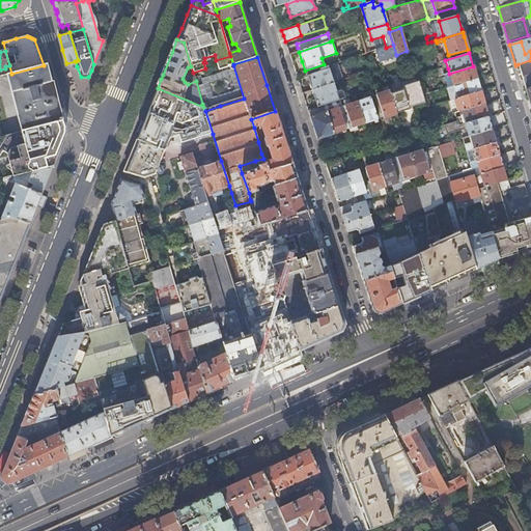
[(530,87),(530,60),(518,64),(526,89),(530,87)]
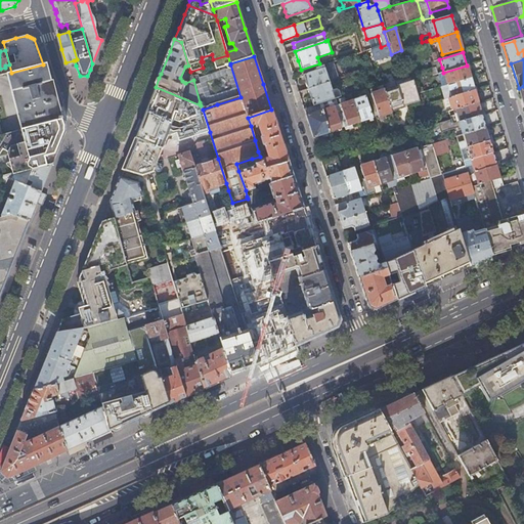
[(338,80),(333,62),(323,66),(330,82),(338,80)]
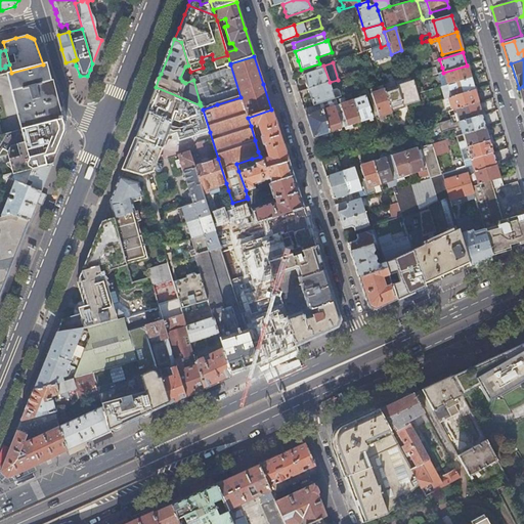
[(9,73),(24,128),(62,118),(59,110),(56,103),(54,94),(46,73),(43,64),(11,73),(9,73)]
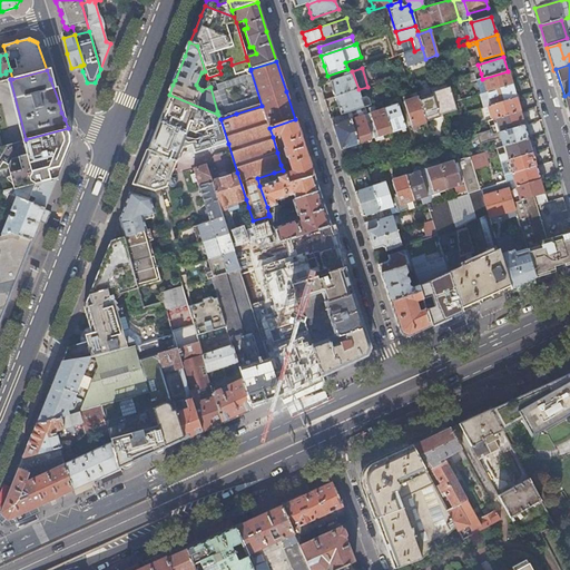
[(210,87),(217,111),(234,106),(236,114),(262,106),(251,70),(209,84),(210,87)]
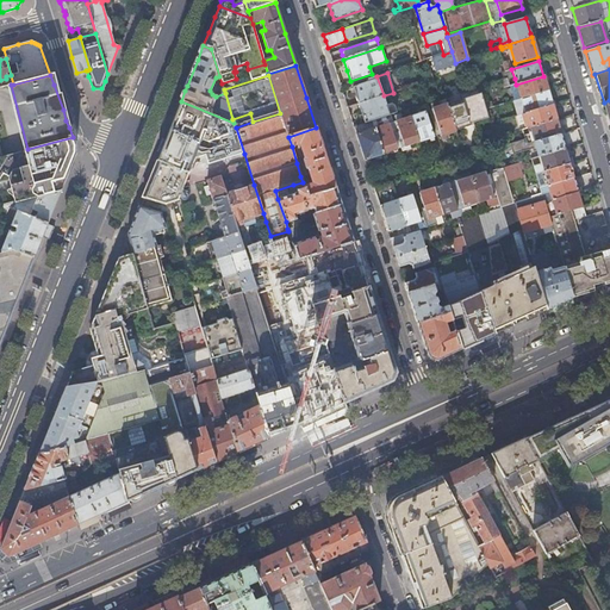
[(377,76),(367,79),(368,82),(353,87),(355,94),(358,104),(384,95),(377,76)]
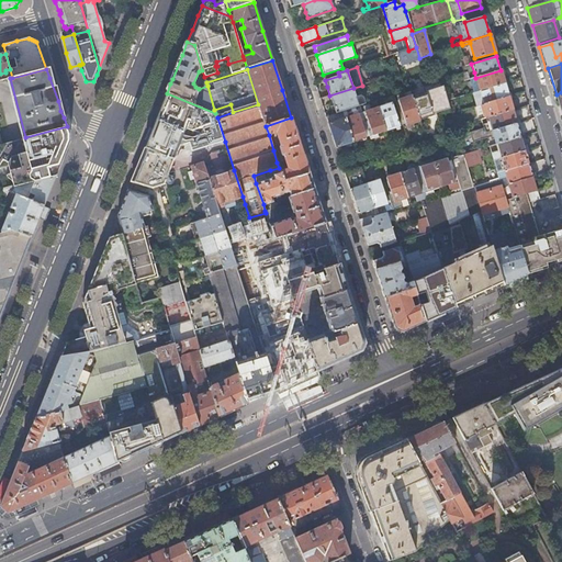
[(475,78),(480,91),(504,83),(501,70),(475,78)]
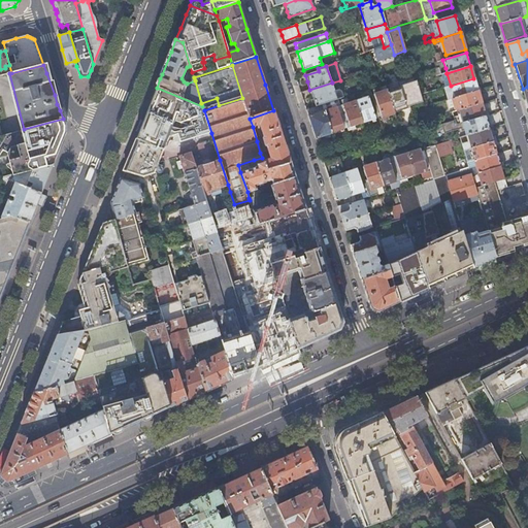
[(21,130),(24,129),(9,73),(6,74),(21,130)]
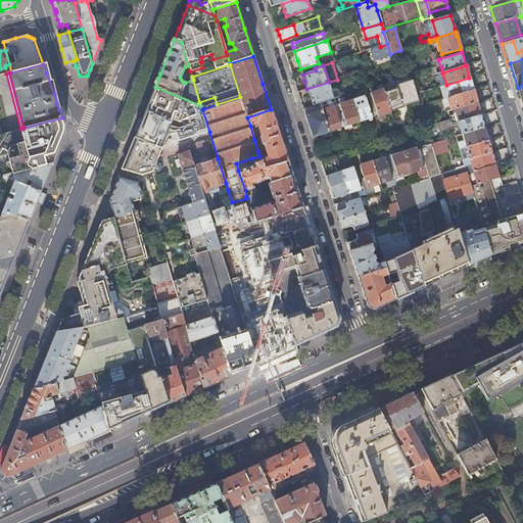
[(469,78),(446,85),(450,97),(473,90),(469,78)]
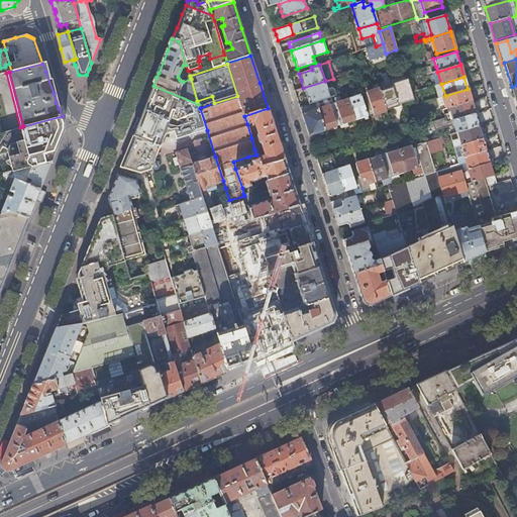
[(334,90),(331,89),(327,90),(325,81),(303,88),(307,99),(309,105),(315,103),(328,99),(331,98),(336,97),(334,90)]
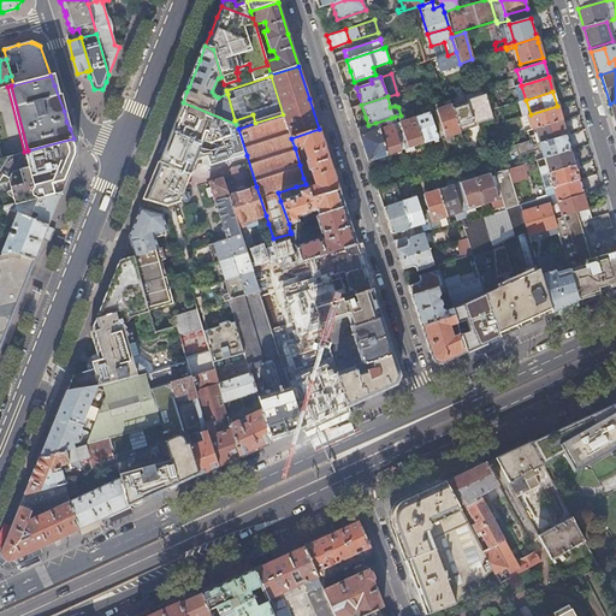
[(466,101),(451,106),(460,131),(474,126),(466,101)]
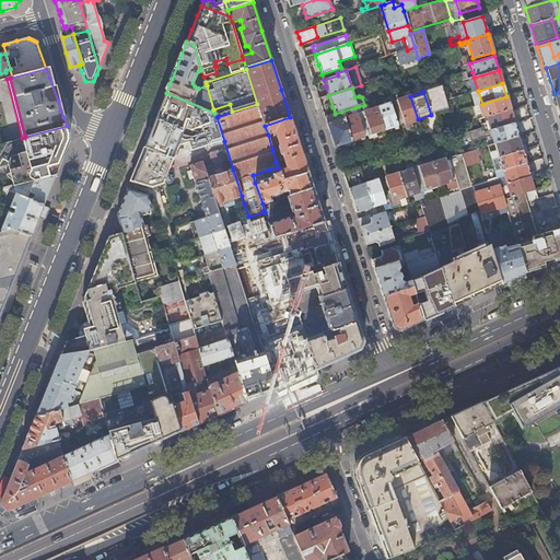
[(143,148),(130,182),(151,187),(162,184),(177,146),(182,144),(184,152),(189,150),(190,152),(224,141),(217,117),(214,113),(166,93),(143,148)]
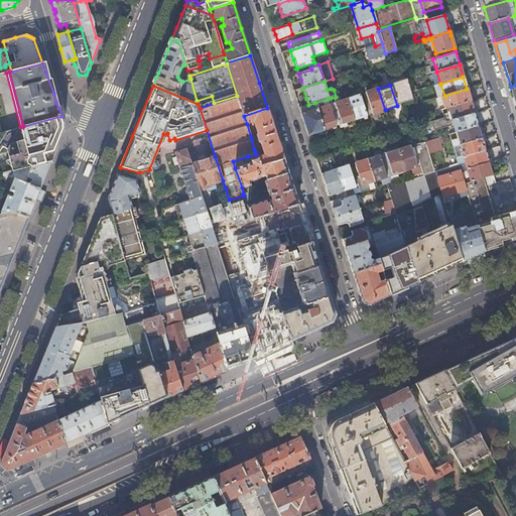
[(364,89),(366,93),(373,114),(379,112),(385,110),(378,89),(373,91),(371,87),(364,89)]
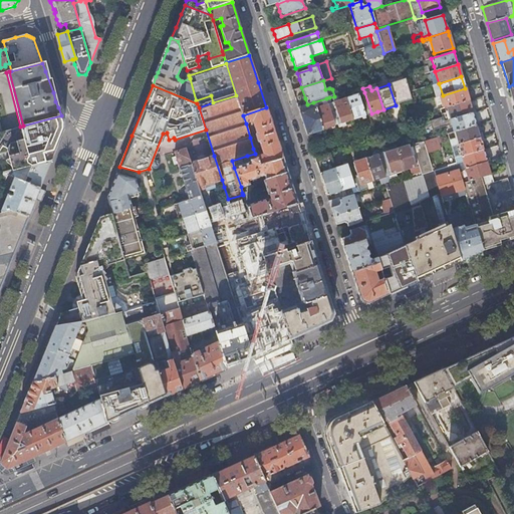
[(465,88),(443,95),(446,107),(469,101),(465,88)]
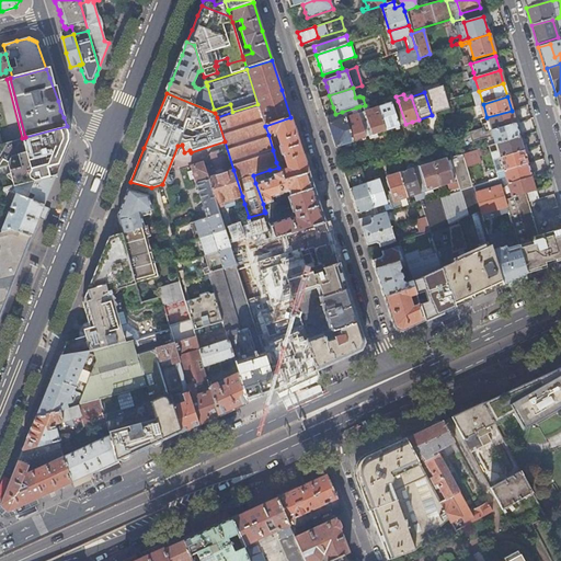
[(391,103),(378,107),(386,130),(399,127),(391,103)]
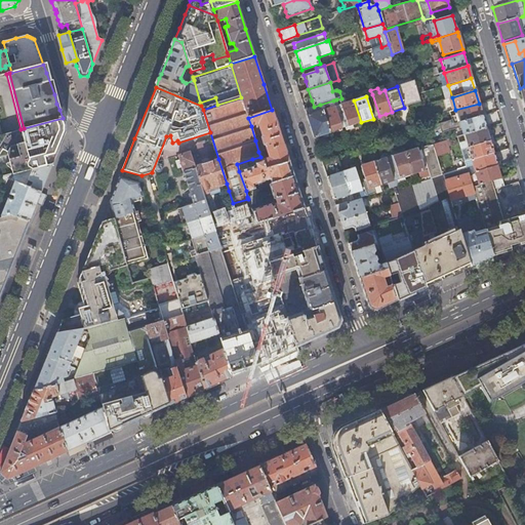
[(200,103),(201,106),(203,110),(217,105),(215,97),(200,103)]
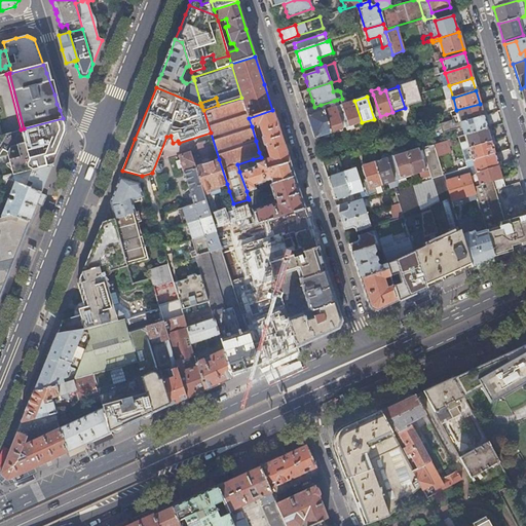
[(453,98),(446,100),(450,112),(456,110),(453,98)]
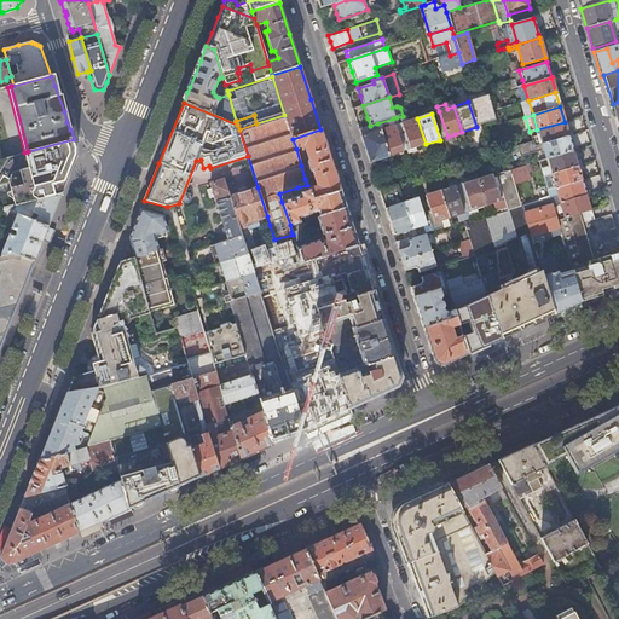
[(403,152),(393,119),(377,123),(388,156),(403,152)]
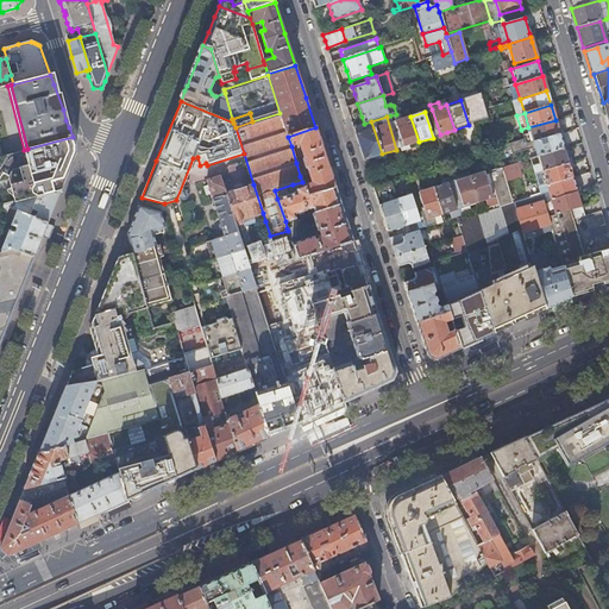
[(419,142),(410,117),(395,121),(403,148),(409,145),(419,142)]
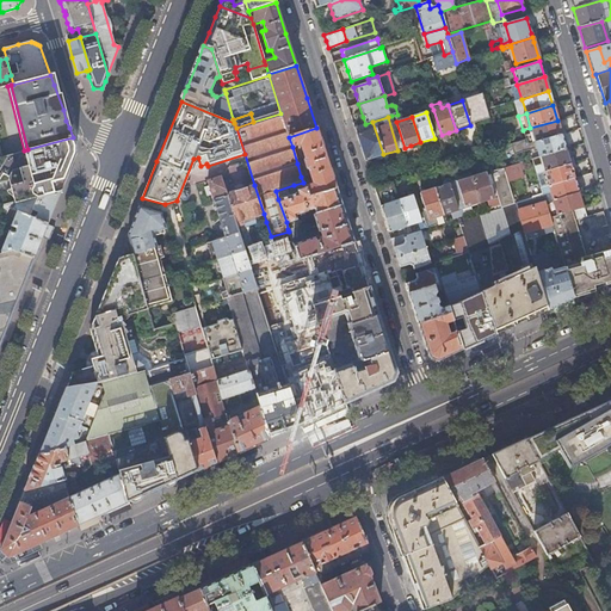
[(557,121),(530,128),(532,136),(535,143),(561,135),(557,121)]
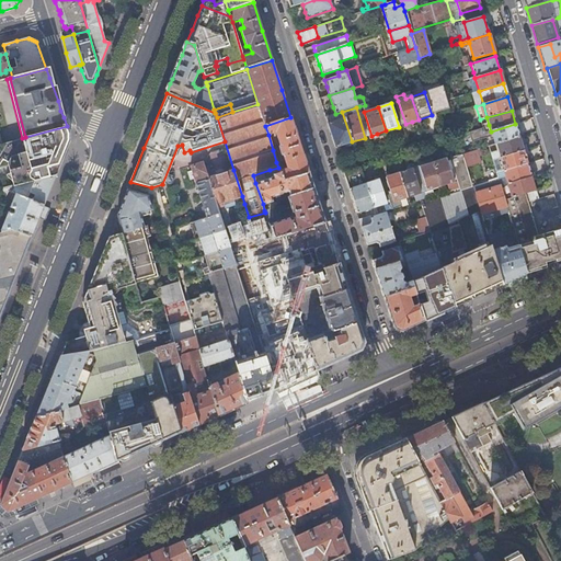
[(335,114),(325,117),(335,148),(352,141),(342,112),(335,114)]
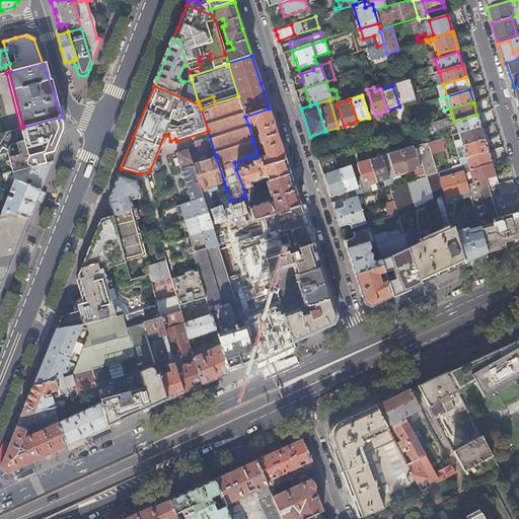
[(278,137),(269,108),(245,117),(248,125),(255,123),(258,135),(257,138),(252,139),(255,150),(263,148),(266,157),(260,159),(260,160),(262,167),(286,160),(278,137)]
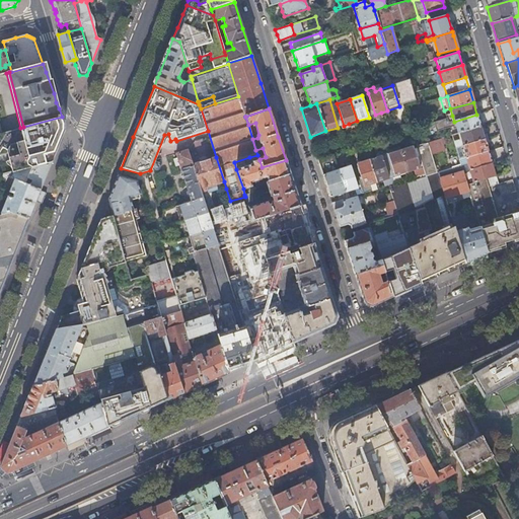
[(446,119),(434,123),(437,132),(452,127),(453,130),(456,129),(458,134),(480,127),(476,115),(454,122),(448,123),(446,119)]
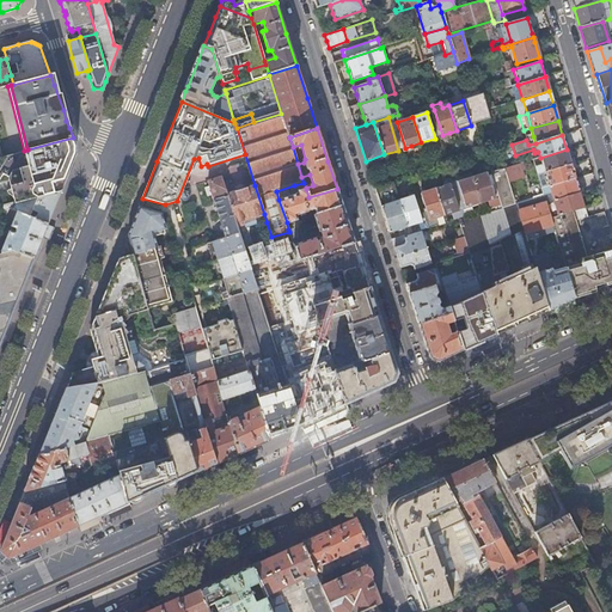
[(0,181),(2,177),(8,181),(11,191),(5,194),(5,195),(6,195),(6,196),(8,197),(11,199),(11,200),(12,201),(13,201),(13,202),(13,203),(20,202),(61,191),(71,166),(77,153),(75,146),(73,138),(28,150),(24,151),(1,157),(0,157),(0,181)]
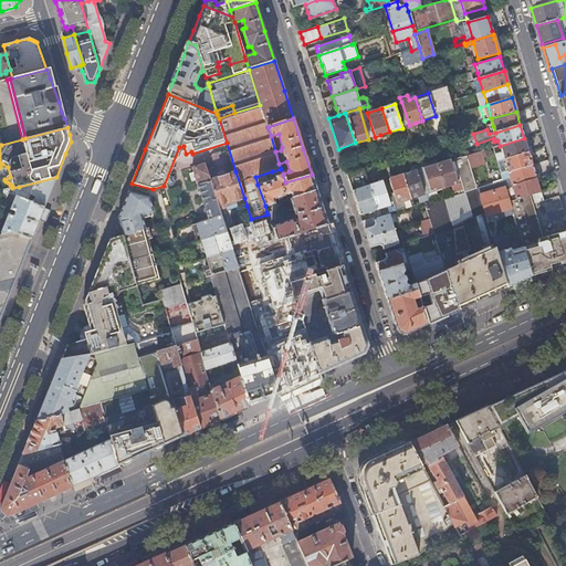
[(524,138),(500,146),(503,159),(527,152),(524,138)]
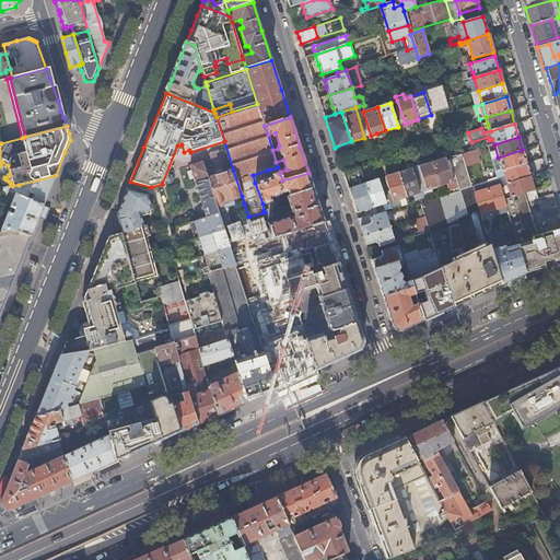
[(475,150),(463,154),(467,168),(481,164),(477,150),(475,150)]
